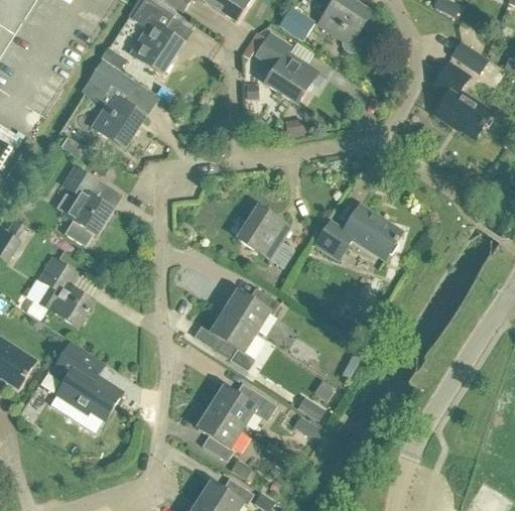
[(146,27),(129,53),(161,75),(184,38),(164,24),(171,13),(151,0),(142,0),(131,17),(146,27)]
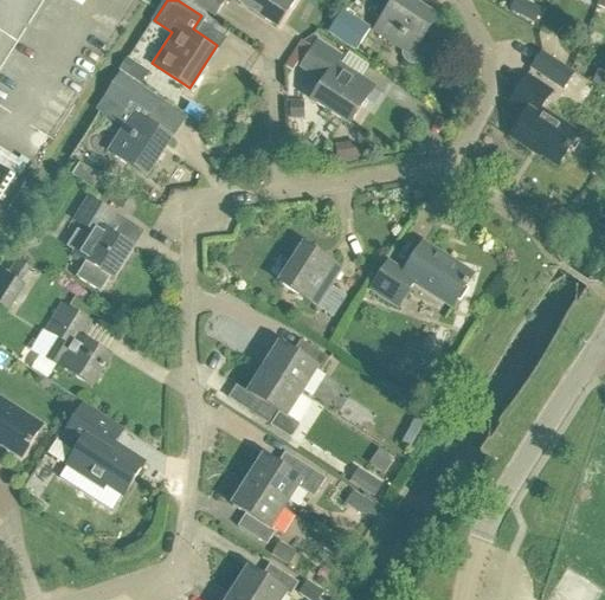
[(192,0),(213,14),(223,0),(192,0)]
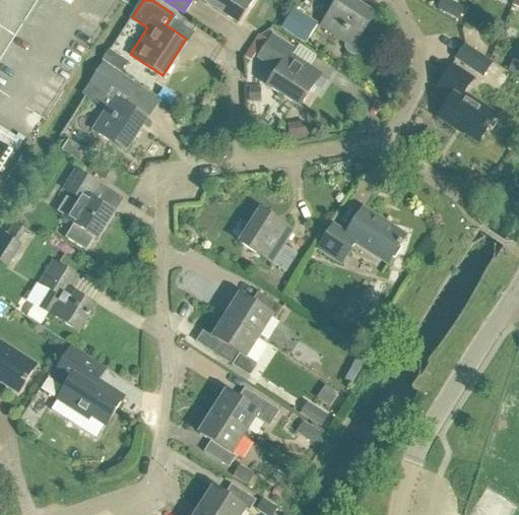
[(237,21),(250,0),(204,0),(237,21)]
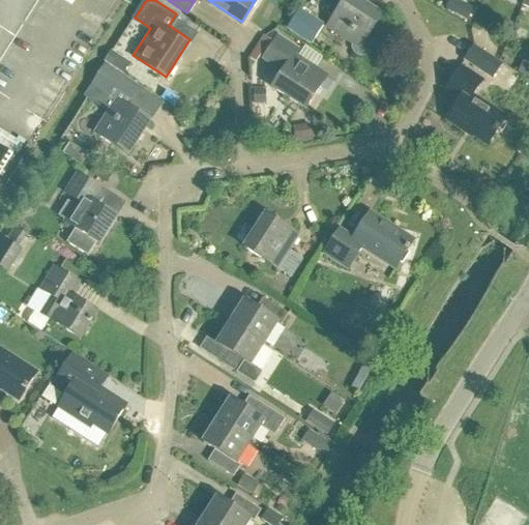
[(361,53),(364,53),(368,51),(370,49),(371,46),(371,42),(370,39),(369,37),(366,35),(380,12),(361,0),(341,0),(326,24),(351,41),(351,45),(351,48),(353,51),(356,52),(358,53),(361,53)]
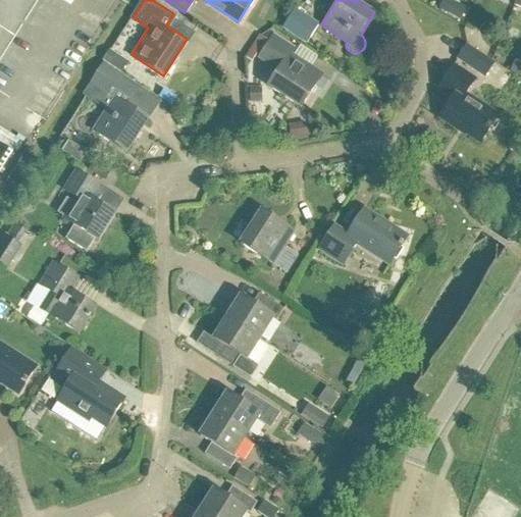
[(440,0),(436,7),(458,19),(465,7),(453,0),(440,0)]
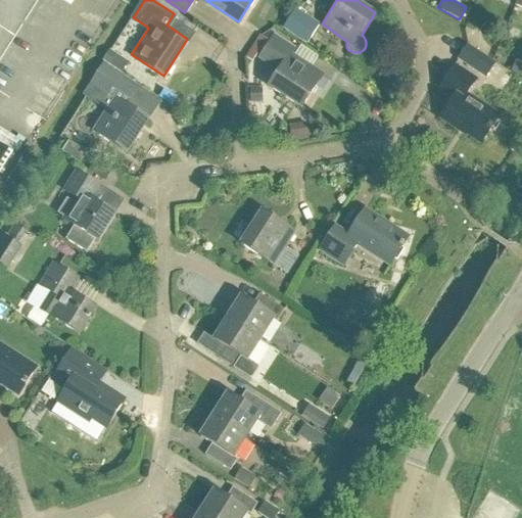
[(304,41),(317,19),(293,4),(280,25),(304,41)]
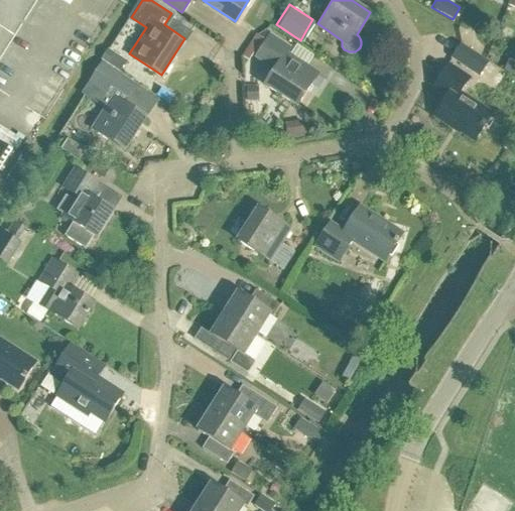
[(295,103),(316,71),(287,52),(292,44),(270,30),(254,54),(273,68),(264,83),(295,103)]
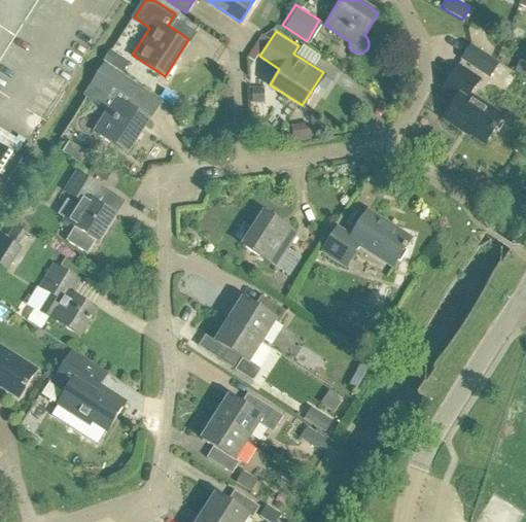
[(467,41),(459,55),(488,74),(496,61),(467,41)]
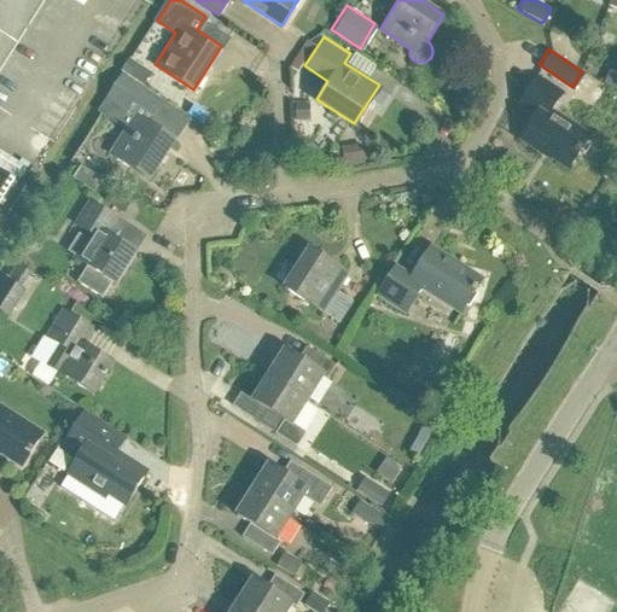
[(129,54),(120,68),(141,82),(151,69),(129,54)]
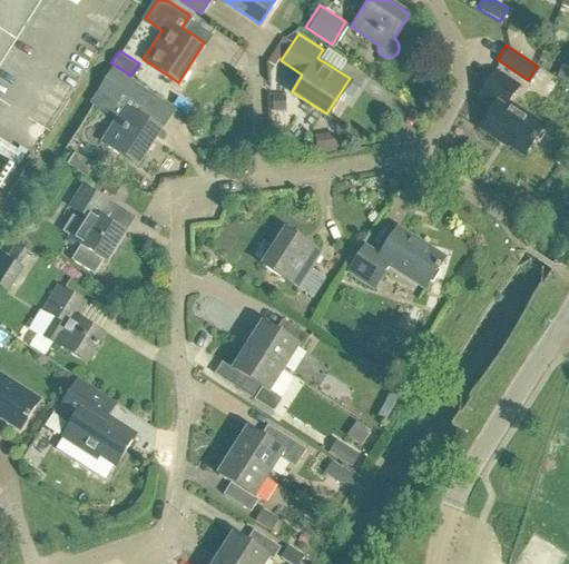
[(568,61),(561,58),(555,71),(567,77),(568,71),(568,61)]
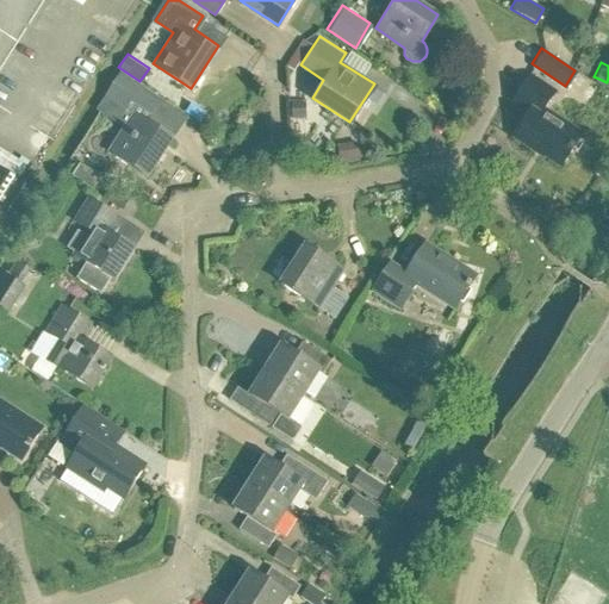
[(560,164),(580,132),(544,109),(555,89),(529,73),(510,103),(526,113),(513,135),(532,147),(533,145),(560,164)]
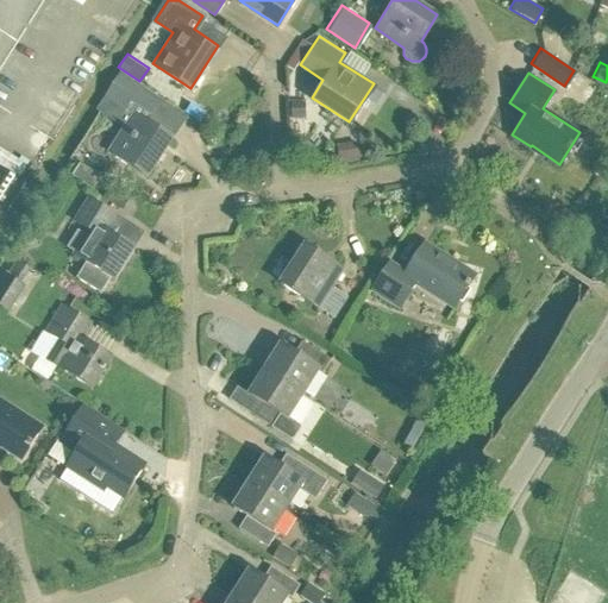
[(157,101),(118,75),(105,94),(132,112),(107,149),(145,174),(170,137),(144,120),(157,101)]
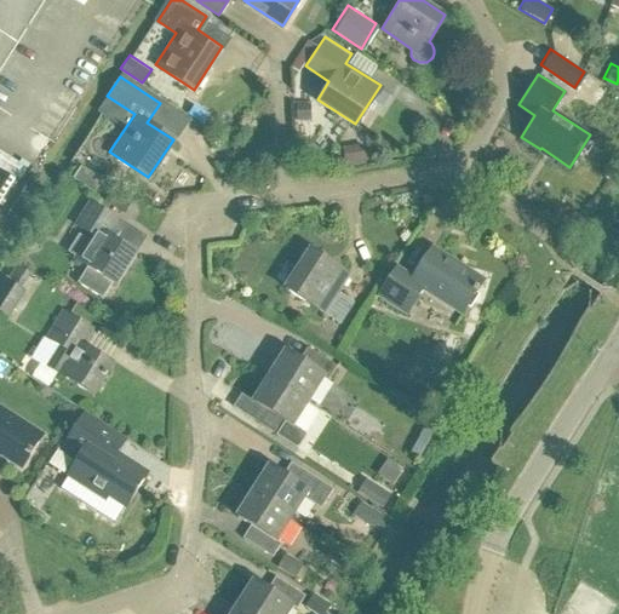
[(310,118),(309,101),(294,101),(294,119),(310,118)]
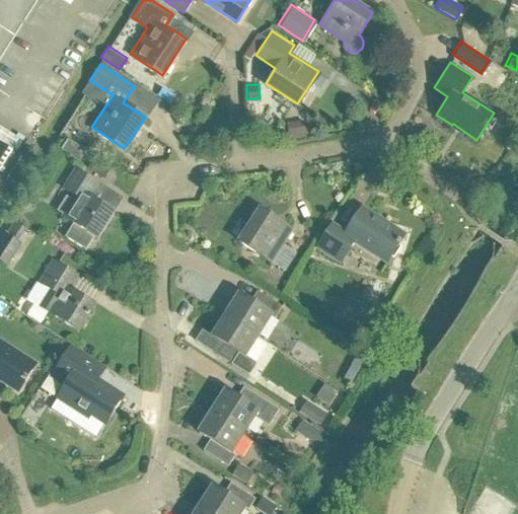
[(302,118),(285,121),(287,130),(287,133),(304,131),(304,128),(302,118)]
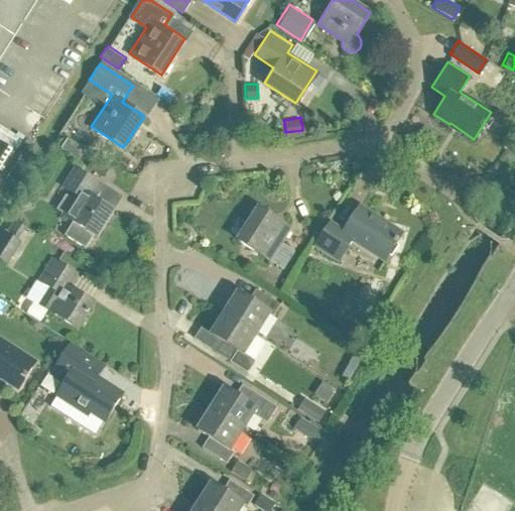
[(0,133),(18,145),(24,135),(16,130),(15,132),(0,122),(0,133)]
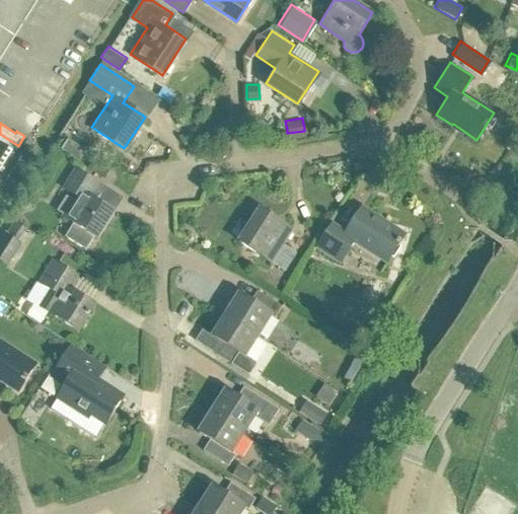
[(78,159),(84,150),(67,139),(61,149),(78,159)]
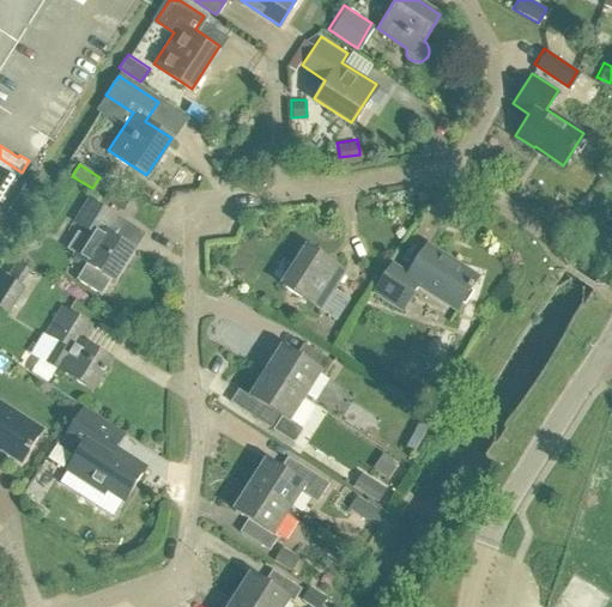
[(122,208),(129,196),(110,184),(103,198),(122,208)]
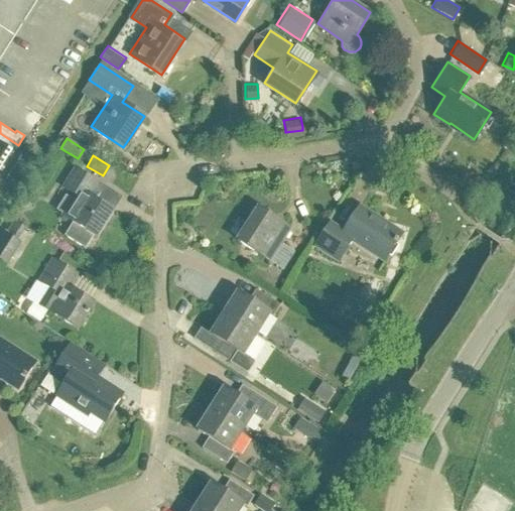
[(67,193),(56,207),(63,212),(62,214),(73,220),(65,233),(86,246),(94,233),(97,236),(116,206),(93,190),(99,181),(76,167),(65,185),(76,193),(74,197),(67,193)]
